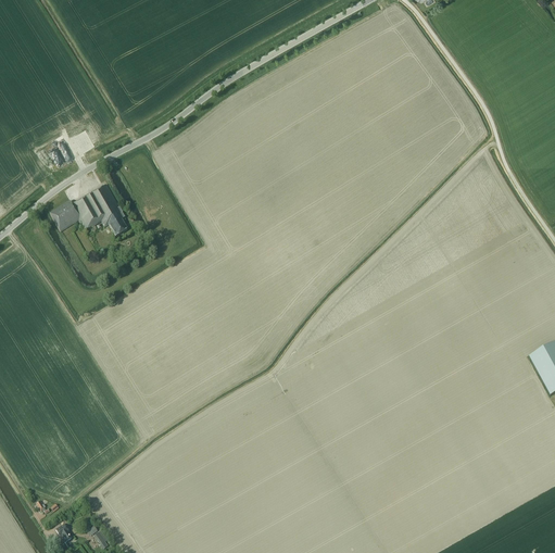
[(121,210),(105,183),(72,202),(70,198),(49,211),(60,229),(77,218),(84,228),(100,220),(103,225),(108,223),(115,235),(126,227),(120,216),(123,215),(121,210)]
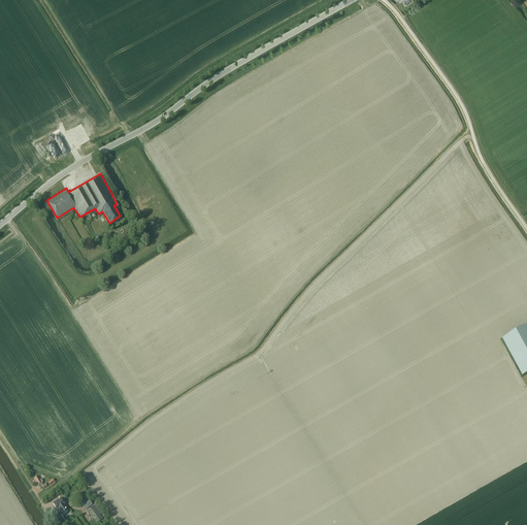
[(522,373),(526,370),(526,322),(501,336),(522,373)]
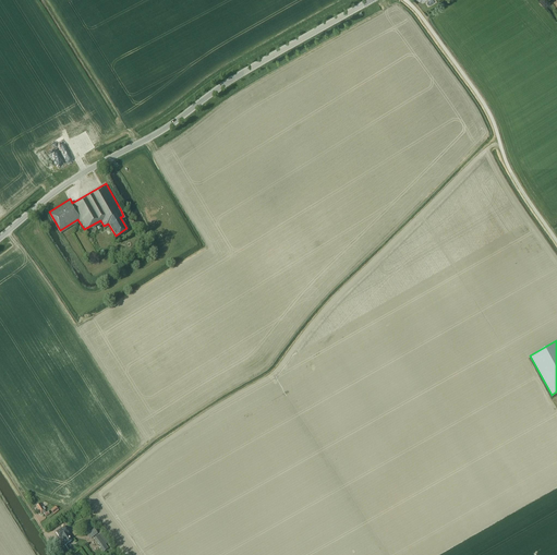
[(35,503),(40,511),(45,508),(40,499),(35,503)]
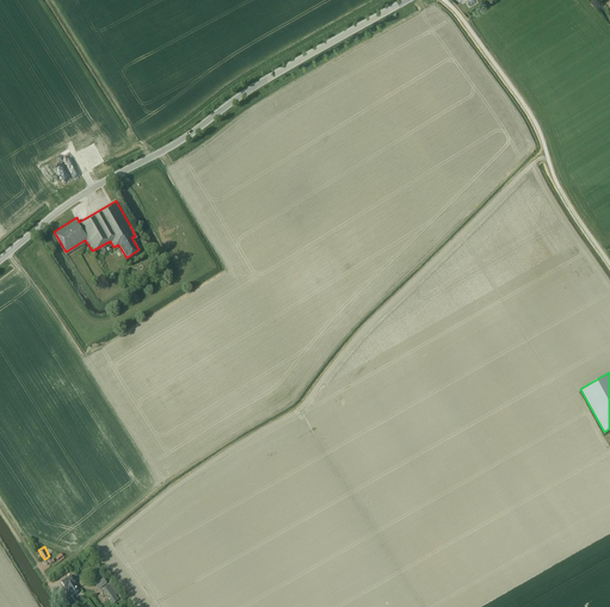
[(78,587),(74,581),(69,573),(60,578),(65,586),(66,584),(71,593),(76,588),(78,587)]
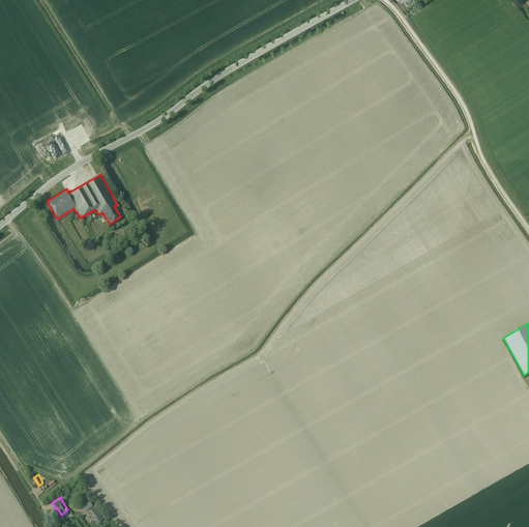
[(90,499),(89,500),(88,499),(81,504),(84,509),(92,504),(91,503),(92,502),(90,499)]
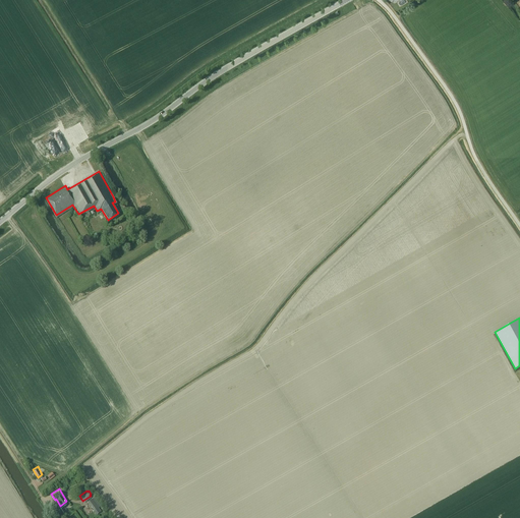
[(93,508),(98,505),(91,497),(87,500),(93,508)]
